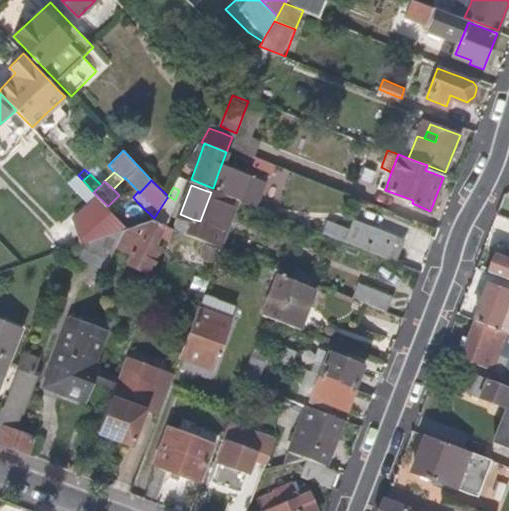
[(225,222),(229,210),(234,196),(230,195),(225,192),(213,188),(210,187),(207,191),(211,192),(200,221),(225,231),(228,224),(225,222)]
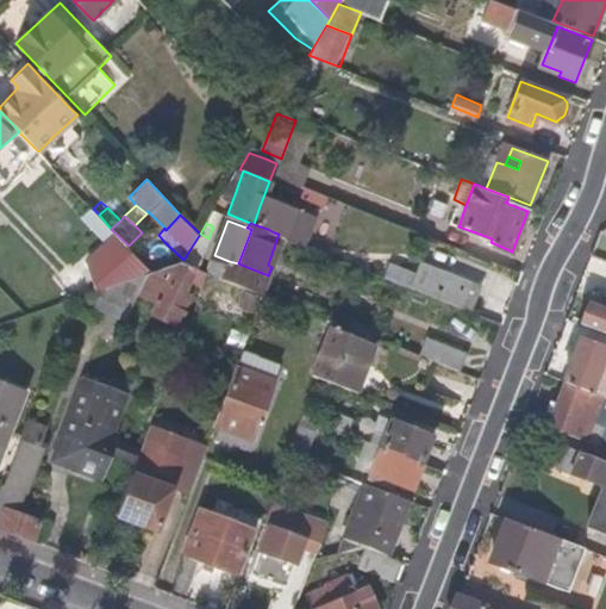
[(129,246),(112,230),(111,229),(108,232),(89,249),(72,266),(87,283),(95,290),(100,289),(105,286),(132,278),(144,274),(148,273),(152,272),(147,266),(129,246)]
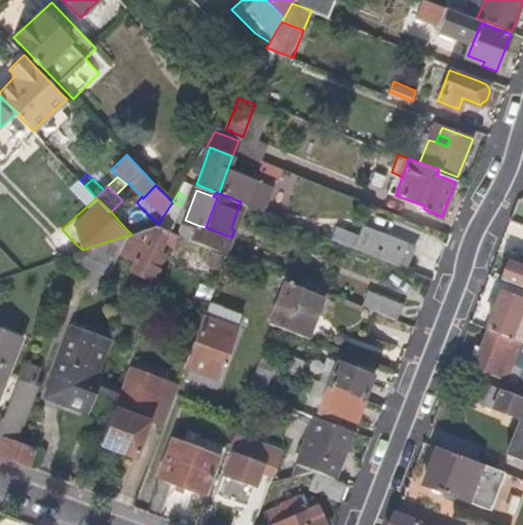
[(174,221),(180,205),(173,201),(163,216),(174,221)]
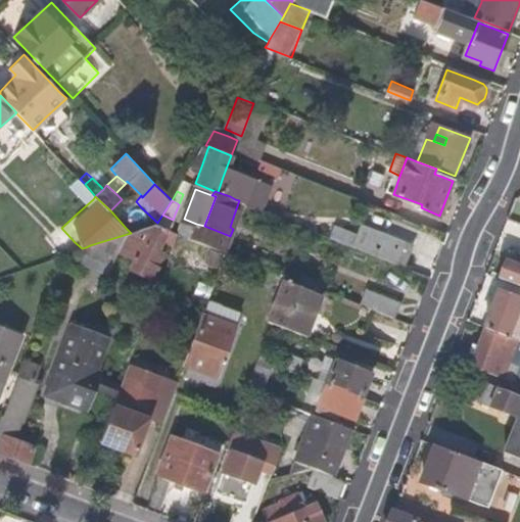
[(141,207),(136,201),(132,206),(137,211),(141,207)]
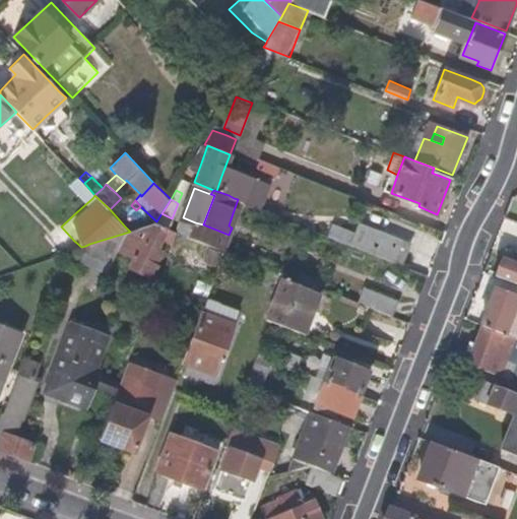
[(156,221),(140,206),(136,210),(150,224),(155,223),(156,221)]
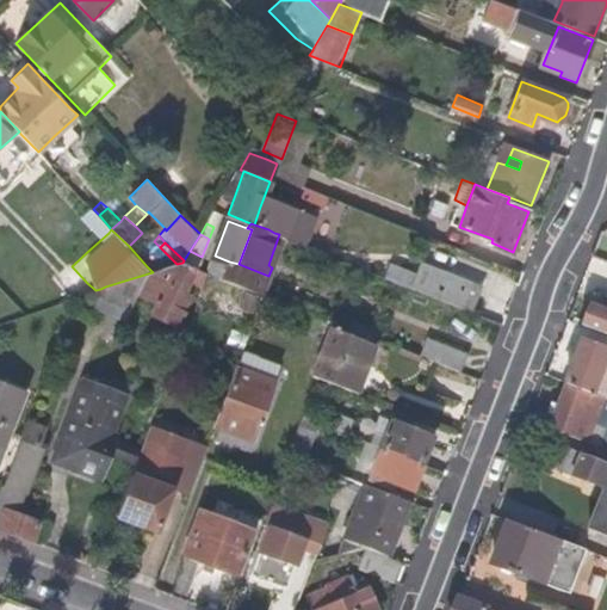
[(197,267),(202,257),(190,251),(184,260),(183,263),(197,267)]
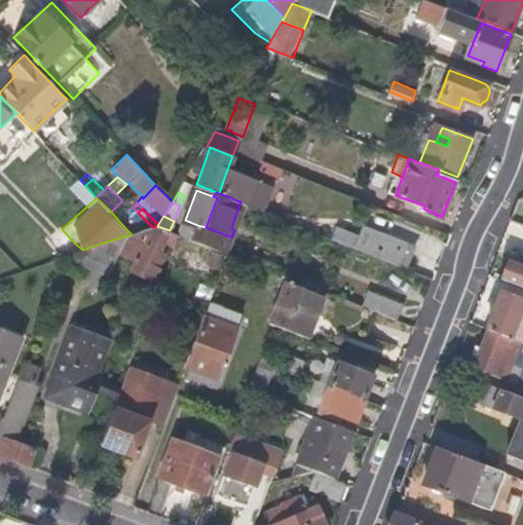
[(522,223),(513,219),(508,231),(522,236),(522,223)]
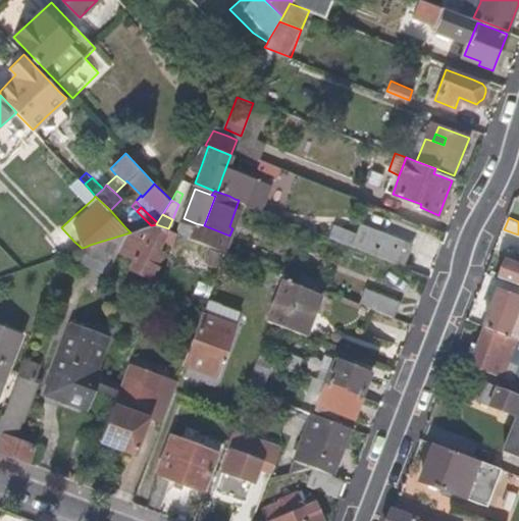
[(191,238),(196,223),(184,218),(178,232),(191,238)]
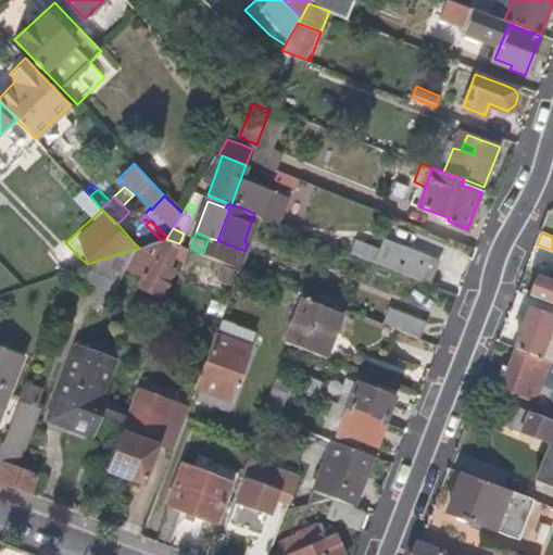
[(244,251),(217,240),(209,238),(203,253),(218,259),(224,261),(238,266),(244,251)]
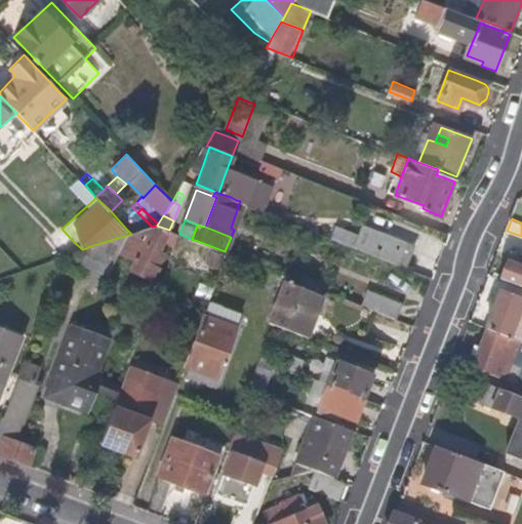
[(151,278),(163,251),(160,250),(164,242),(169,230),(157,226),(152,227),(131,234),(127,235),(120,252),(135,259),(131,270),(151,278)]
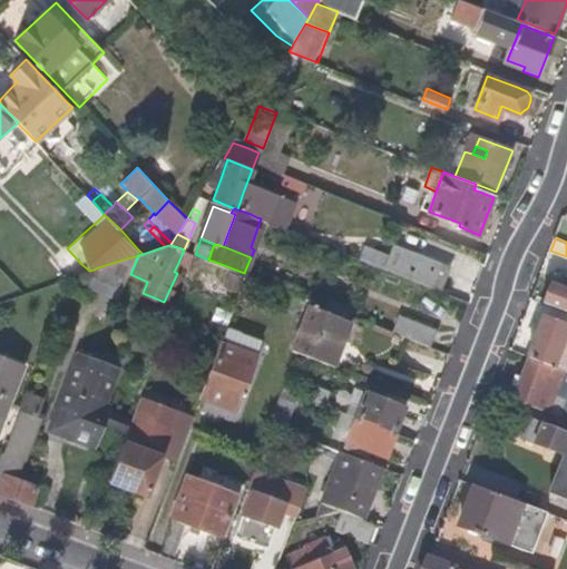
[(89,271),(81,264),(67,248),(64,252),(72,262),(84,273),(89,271)]
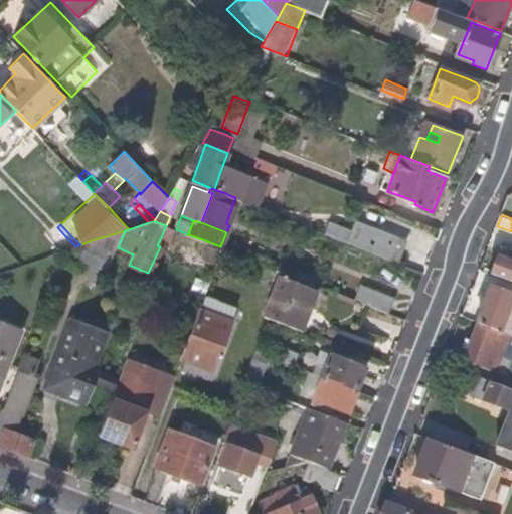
[(399,262),(407,241),(362,224),(355,244),(357,245),(376,253),(393,260),(399,262)]
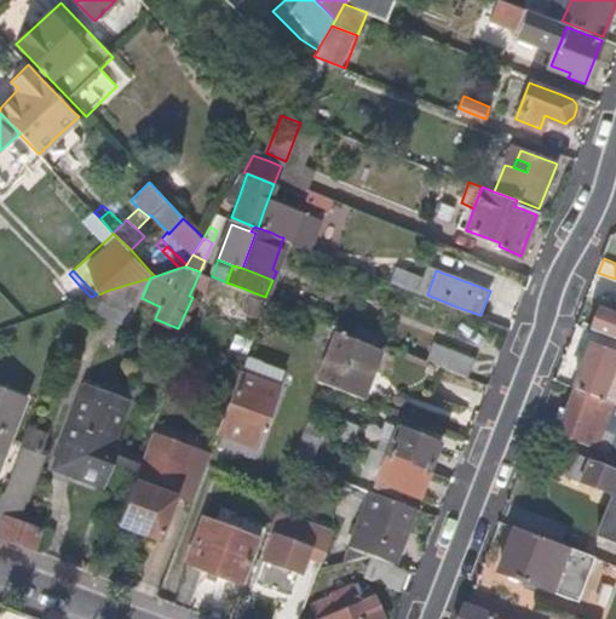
[(206,292),(212,276),(200,271),(194,286),(206,292)]
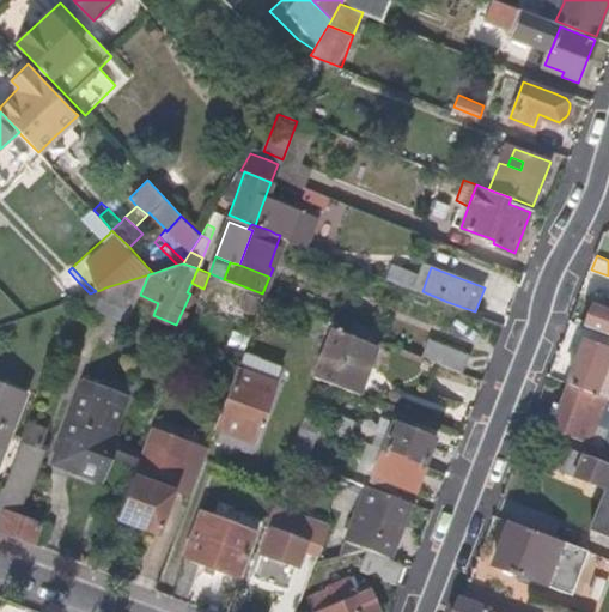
[(127,321),(145,276),(133,279),(105,288),(101,290),(95,308),(127,321)]
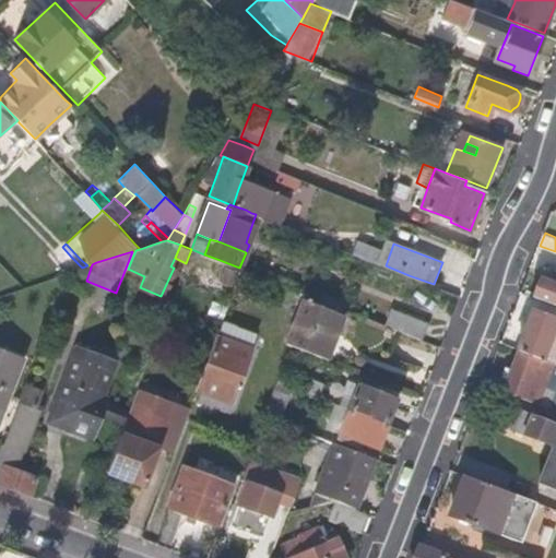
[(86,281),(92,264),(87,265),(82,268),(80,269),(78,277),(86,281)]
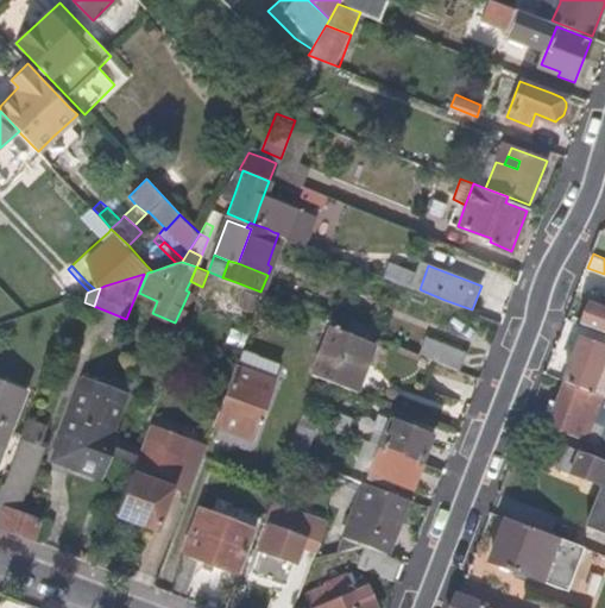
[(84,302),(87,293),(70,298),(84,302)]
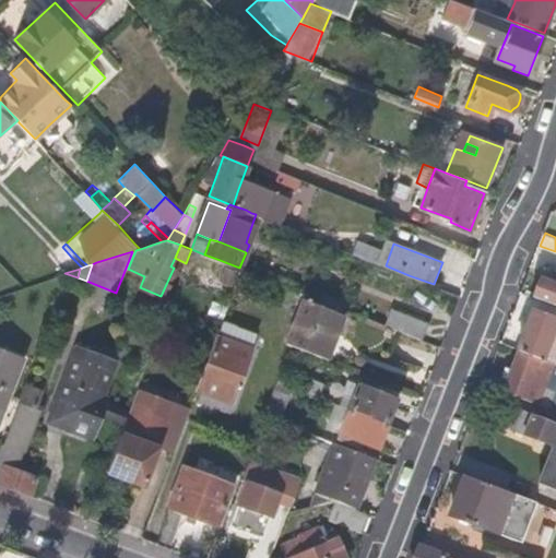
[(555,281),(545,276),(537,297),(555,304),(555,281)]
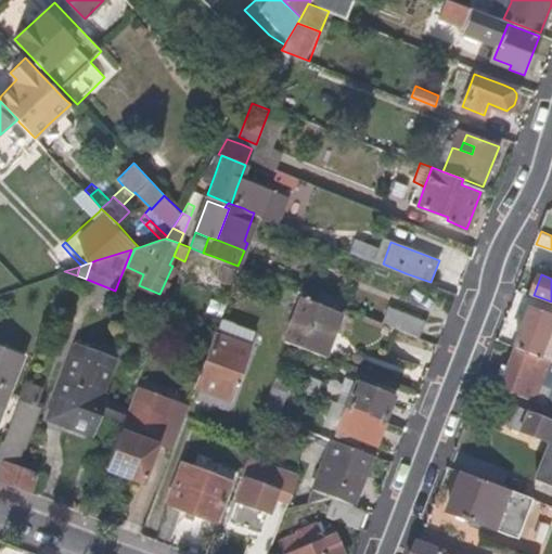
[(311,319),(317,305),(300,298),(295,312),(311,319)]
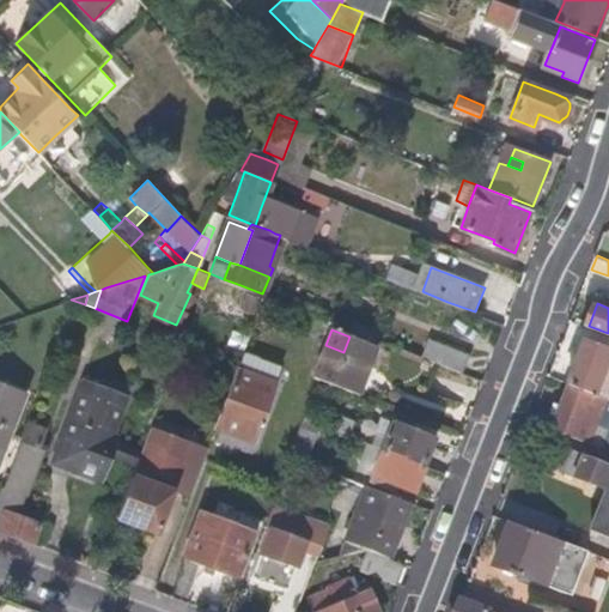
[(373,339),(352,331),(349,337),(372,344),(373,339)]
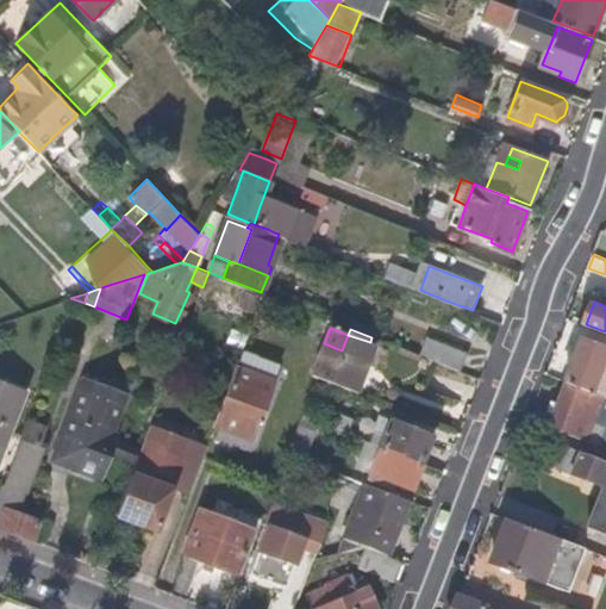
[(351,389),(370,342),(348,335),(342,350),(324,343),(312,374),(351,389)]
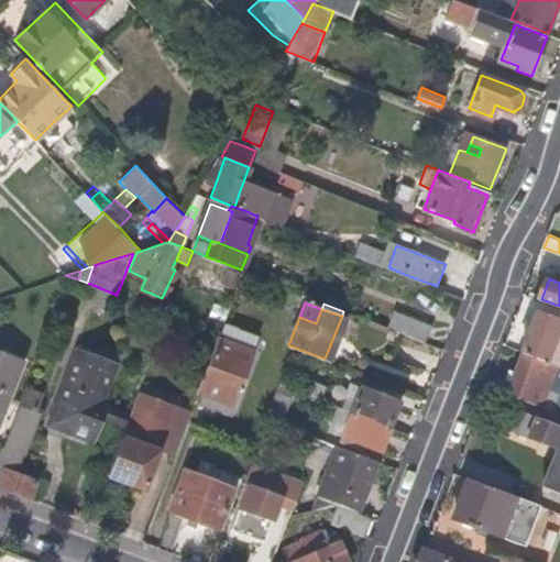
[(425,341),(431,323),(395,310),(390,327),(398,331),(410,335),(424,340),(425,341)]
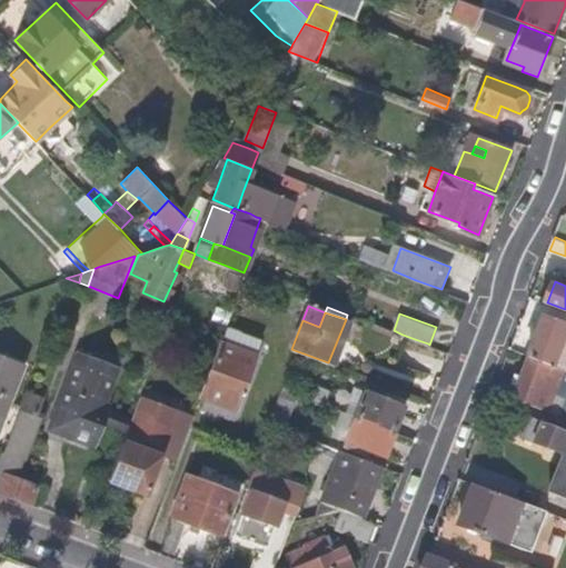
[(565,322),(549,316),(544,329),(533,357),(539,359),(565,369),(565,322)]
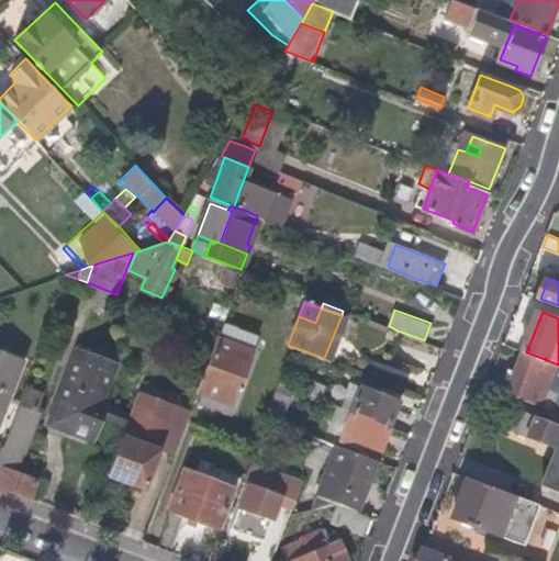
[(401,359),(410,335),(398,331),(389,326),(373,321),(369,320),(360,343),(401,359)]
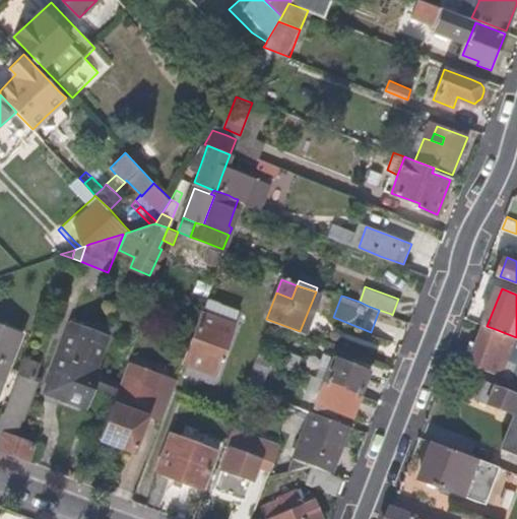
[(67,378),(81,341),(87,326),(71,320),(51,372),(67,378)]
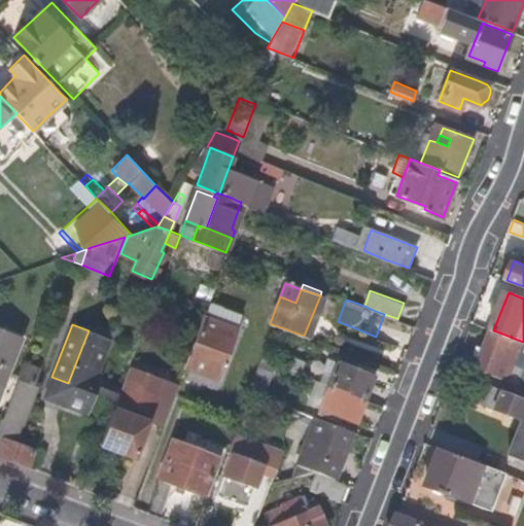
[(216,334),(202,327),(200,332),(214,339),(216,334)]
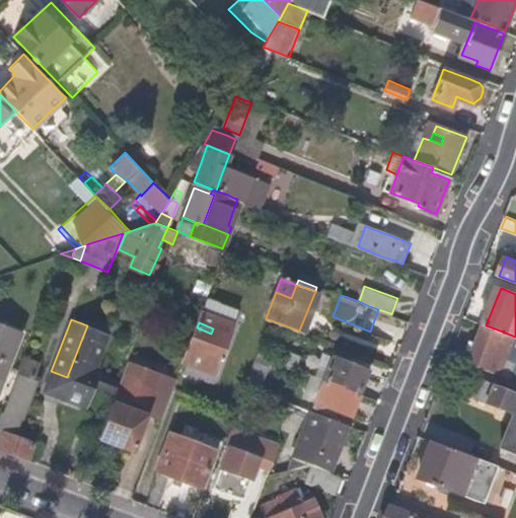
[(10,357),(19,333),(0,325),(0,382),(5,369),(10,357)]
